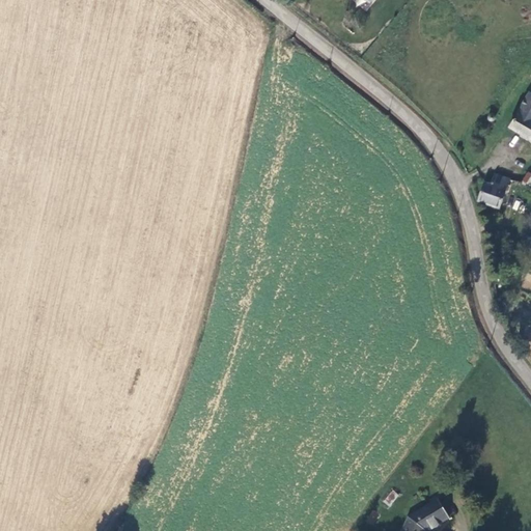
[(510,129),(530,140),(530,93),(510,129)]
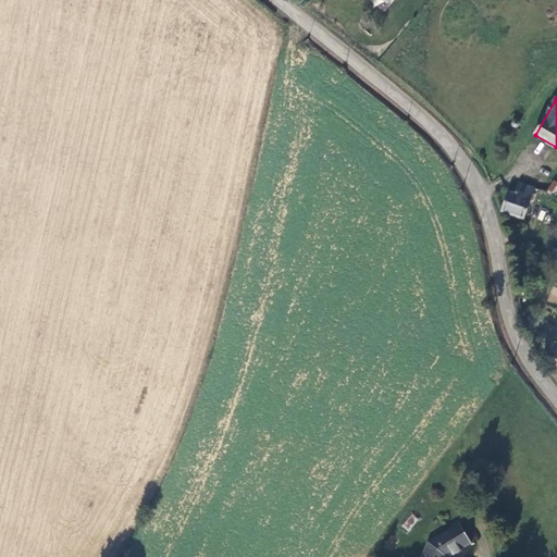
[(510,127),(514,128),(517,127),(518,125),(518,122),(517,120),(514,119),(510,120),(509,122),(509,125),(510,127)]
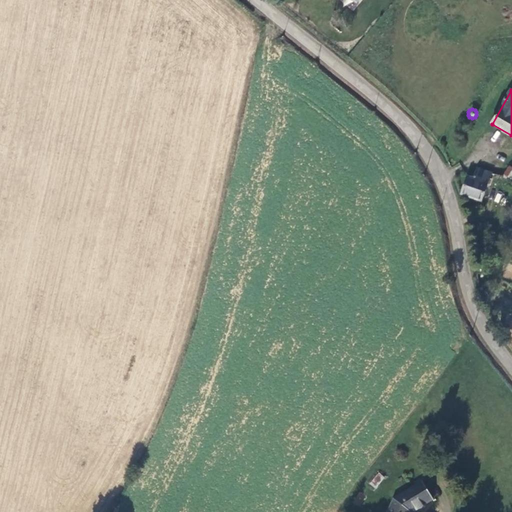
[(468,177),(461,194),(481,201),(492,173),(477,167),(473,178),(468,177)]
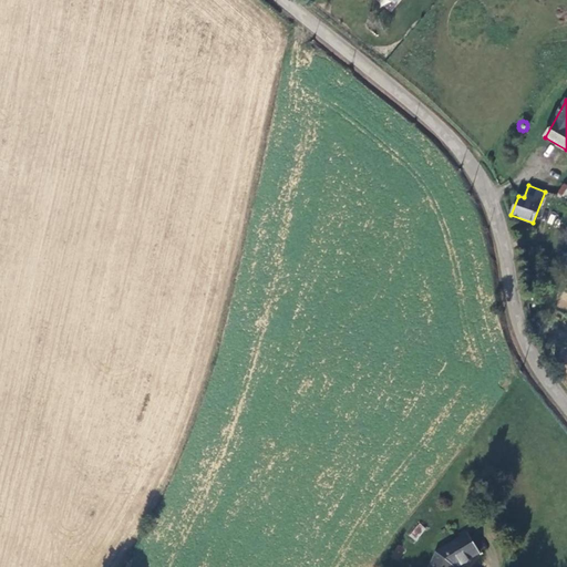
[(557,196),(566,202),(566,188),(564,186),(557,196)]
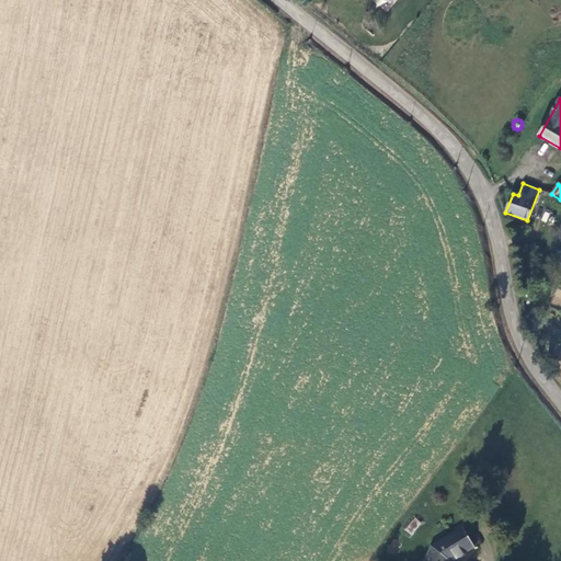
[(413,516),(404,530),(412,536),(421,522),(413,516)]
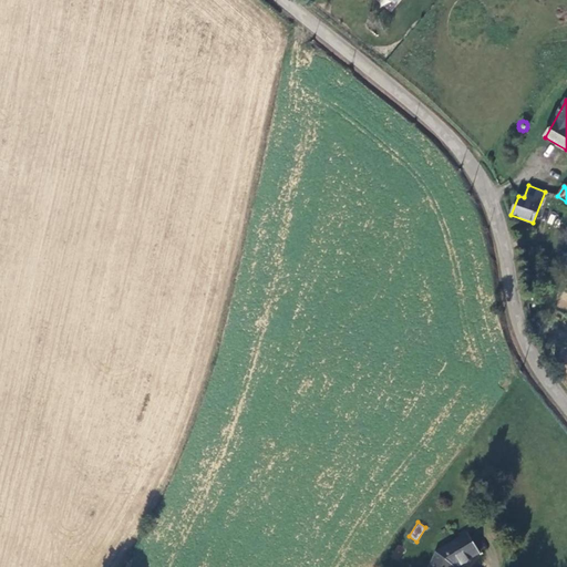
[(461,566),(480,553),(468,534),(437,553),(431,566),(461,566)]
